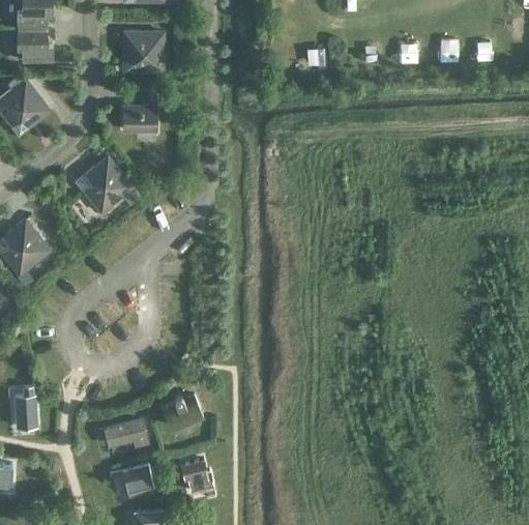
[(32,34),(46,34),(46,27),(47,27),(47,16),(52,16),(52,0),(21,0),(22,13),(17,13),(17,27),(18,27),(32,27),(32,34)]
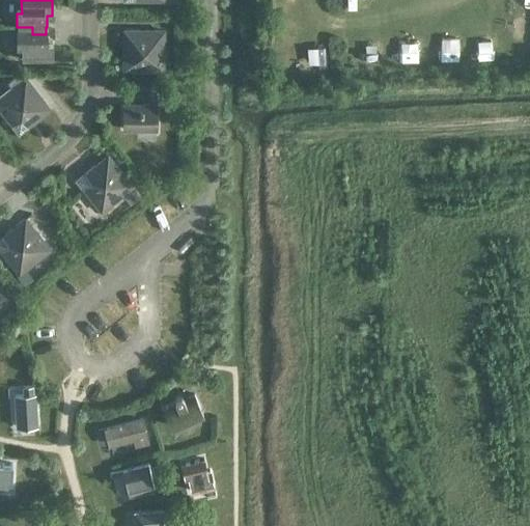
[(47,34),(46,34),(32,34),(32,27),(18,27),(19,34),(17,34),(17,47),(22,47),(22,63),(52,63),(52,46),(47,46),(47,34)]
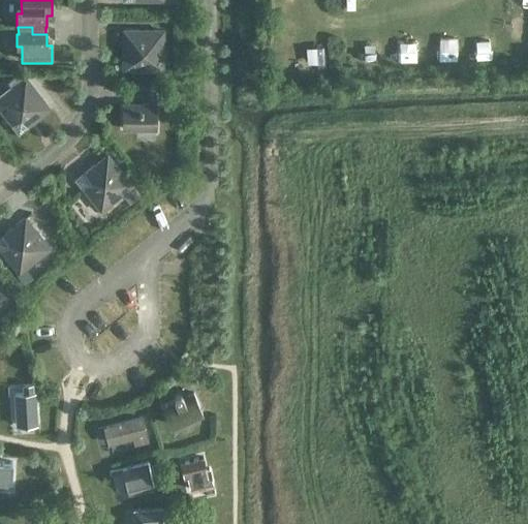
[(162,73),(163,34),(124,34),(123,64),(141,64),(141,73),(162,73)]
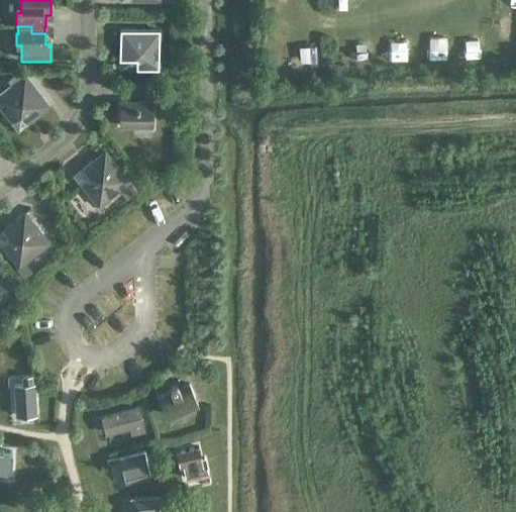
[(31,122),(48,109),(20,74),(7,84),(12,89),(0,98),(0,109),(12,126),(26,115),(31,122)]
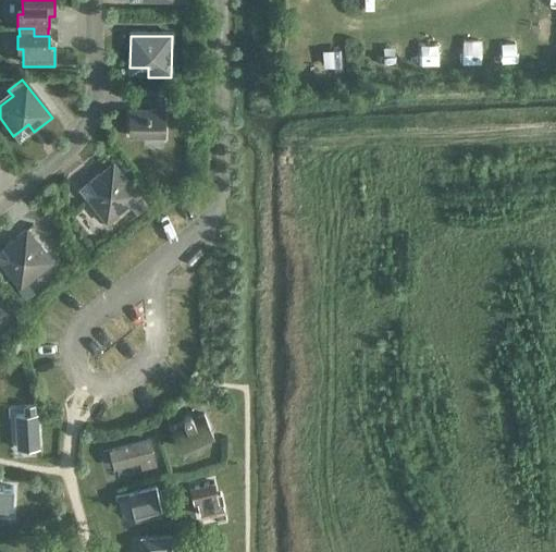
[(164,139),(164,102),(156,102),(156,113),(130,113),(130,139),(164,139)]
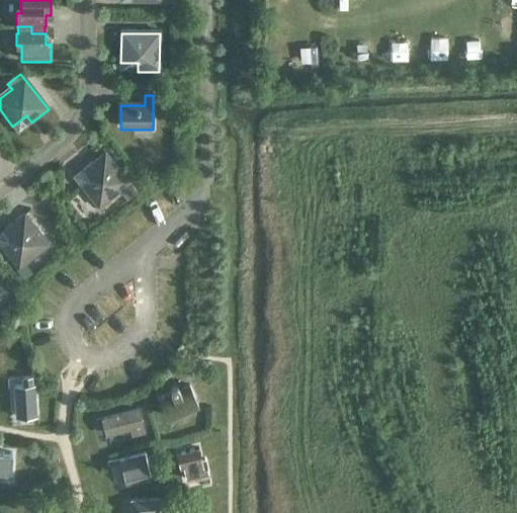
[(99,209),(128,185),(105,155),(82,173),(93,186),(86,192),(99,209)]
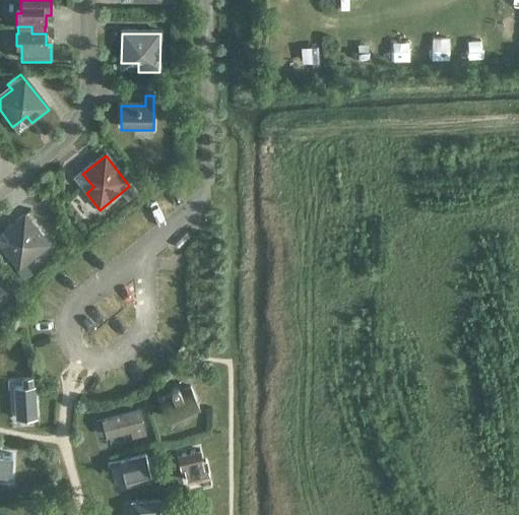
[(25,280),(33,274),(25,266),(49,248),(24,217),(1,236),(12,249),(5,255),(25,280)]
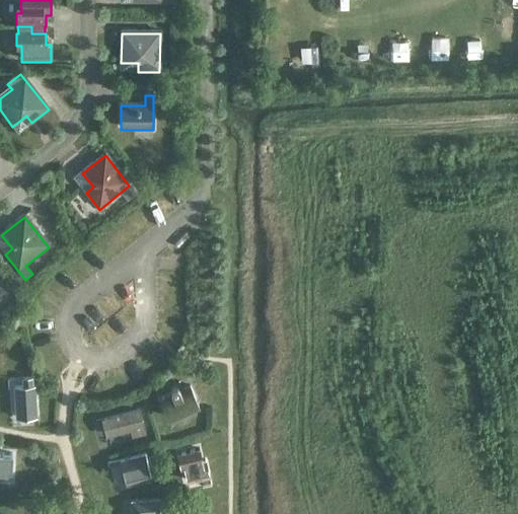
[(32,389),(31,380),(22,381),(23,389),(14,390),(16,421),(37,420),(34,389),(32,389)]
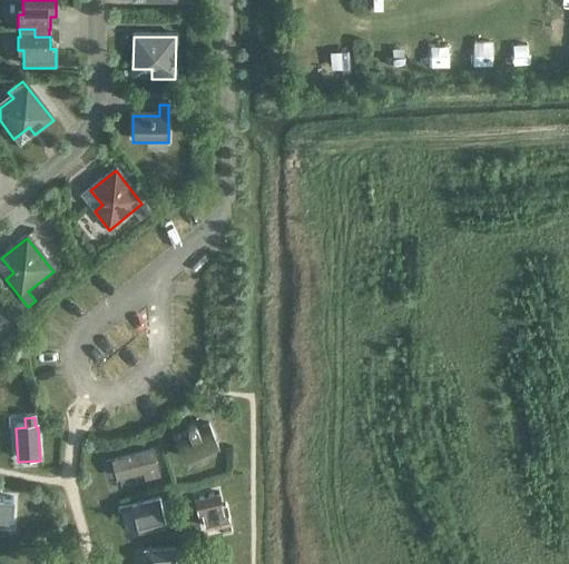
[(217,446),(208,426),(197,432),(197,431),(196,429),(195,428),(194,428),(193,428),(192,428),(190,428),(189,428),(189,429),(188,429),(188,431),(188,432),(187,432),(187,433),(187,434),(188,434),(188,435),(189,438),(184,441),(183,438),(175,442),(184,461),(217,446)]
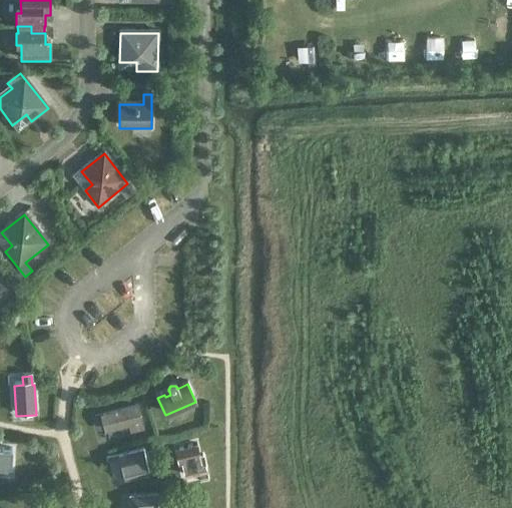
[(142,431),(136,409),(102,417),(106,433),(132,426),(134,433),(142,431)]
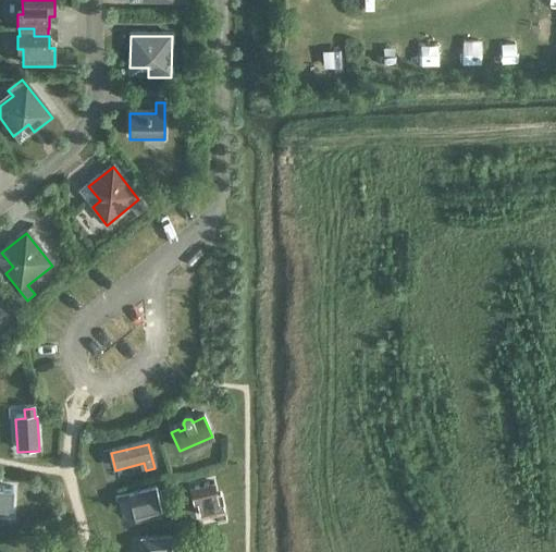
[(227,508),(213,485),(199,492),(197,490),(187,495),(194,507),(198,505),(207,519),(227,508)]
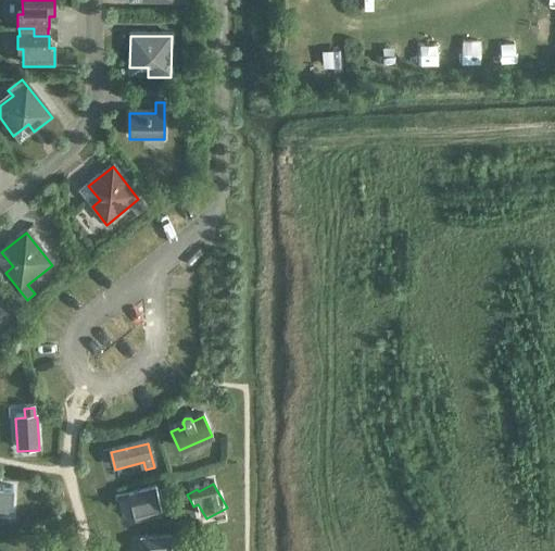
[(1,489),(2,487),(0,486),(0,510),(12,511),(13,489),(1,489)]
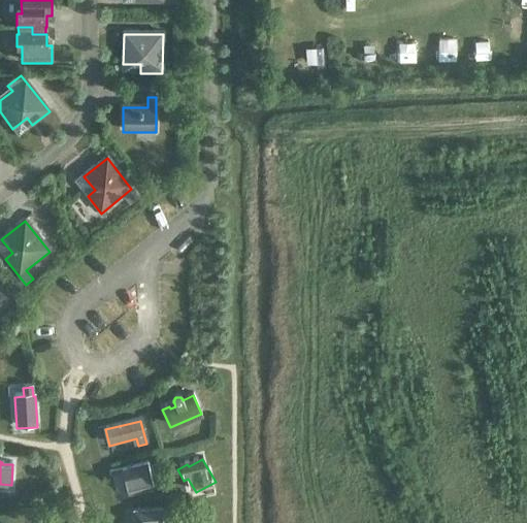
[(128,495),(154,489),(147,465),(122,471),(128,495)]
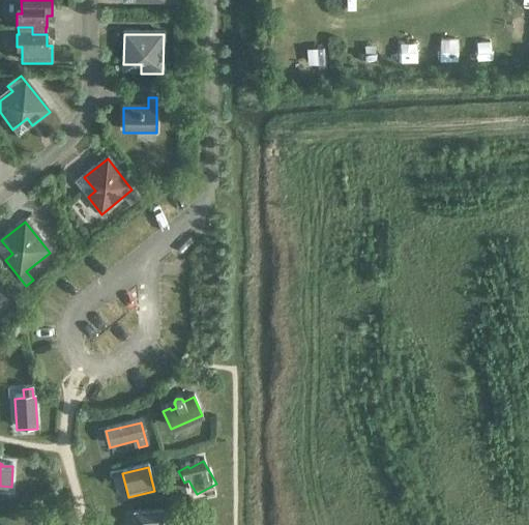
[(163,524),(163,514),(134,515),(135,524),(163,524)]
